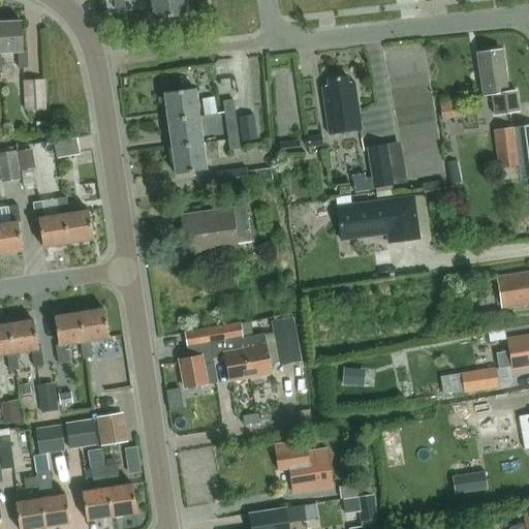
[(123,0),(114,0),(115,6),(115,9),(117,9),(125,7),(124,3),(123,0)]
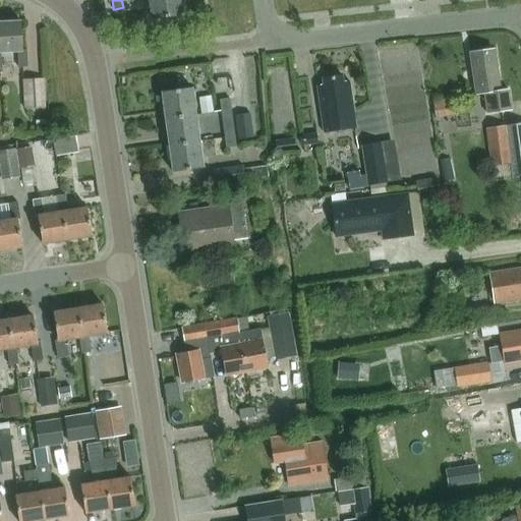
[(180,0),(149,0),(152,17),(182,13),(180,0)]
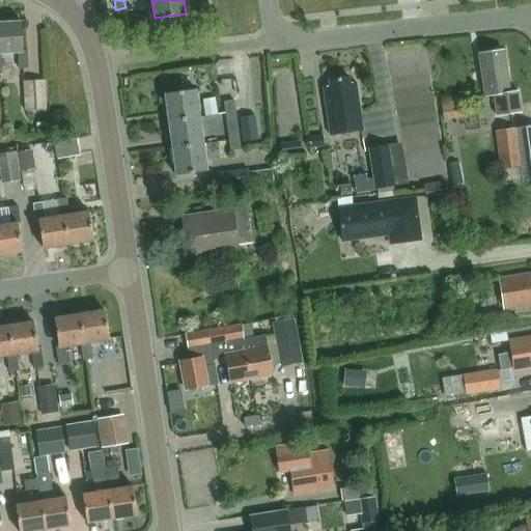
[(22,19),(0,20),(0,50),(1,51),(17,50),(18,66),(28,65),(27,49),(23,49),(22,19)]
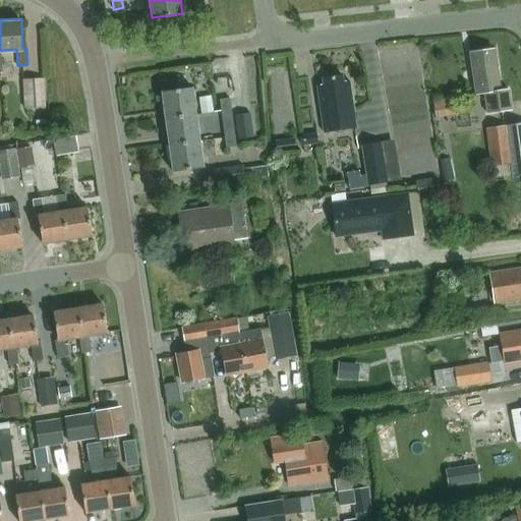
[(471,53),(470,53),(476,95),(480,94),(483,116),(504,113),(512,112),(509,92),(502,93),(495,49),(482,51),(479,49),(474,50),(471,53)]
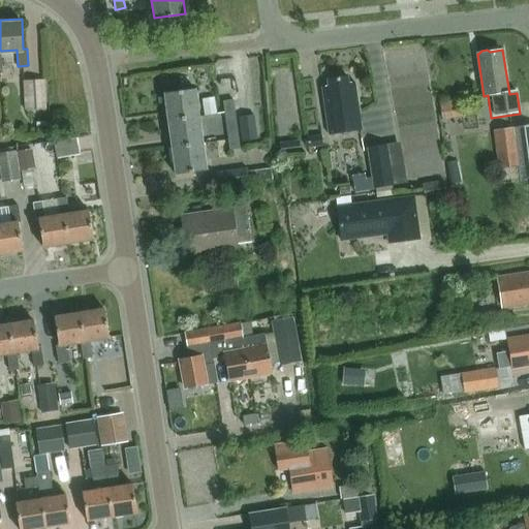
[(349,81),(348,74),(328,78),(329,84),(322,85),(330,133),(363,128),(355,80),(349,81)]
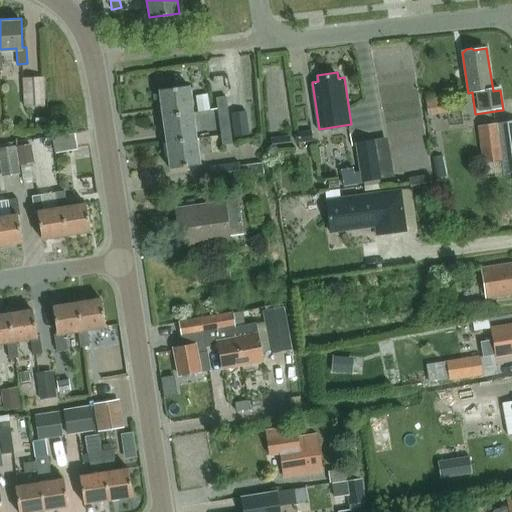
[(42,77),(21,78),(22,106),(43,105),(42,77)]
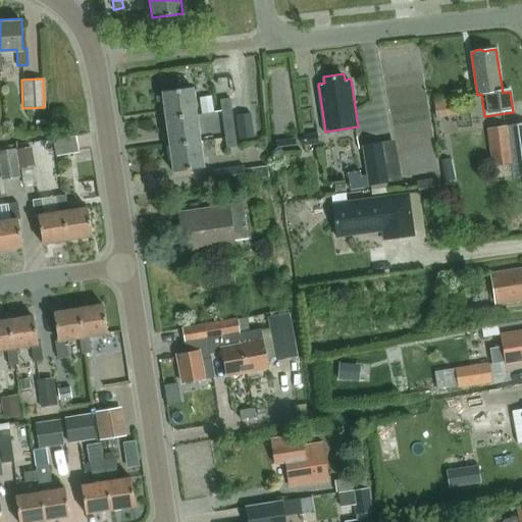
[(194,86),(164,89),(167,116),(197,112),(194,86)]
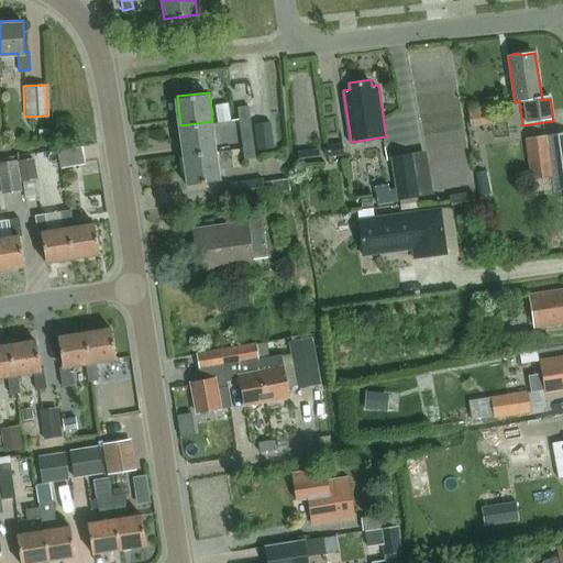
[(218,109),(214,109),(214,114),(217,123),(229,122),(231,121),(229,107),(229,105),(218,106),(218,109)]
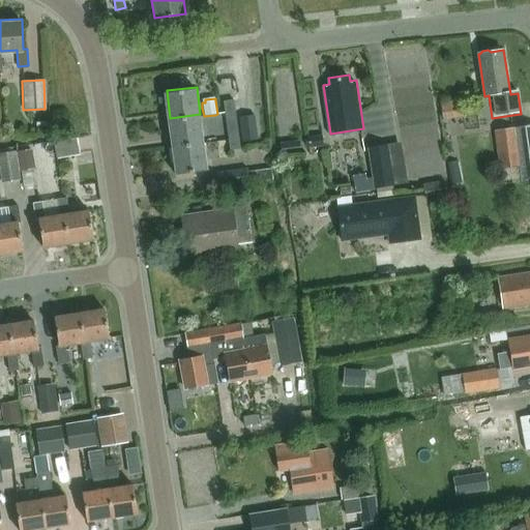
[(224,101),(225,112),(236,111),(234,99),(224,101)]
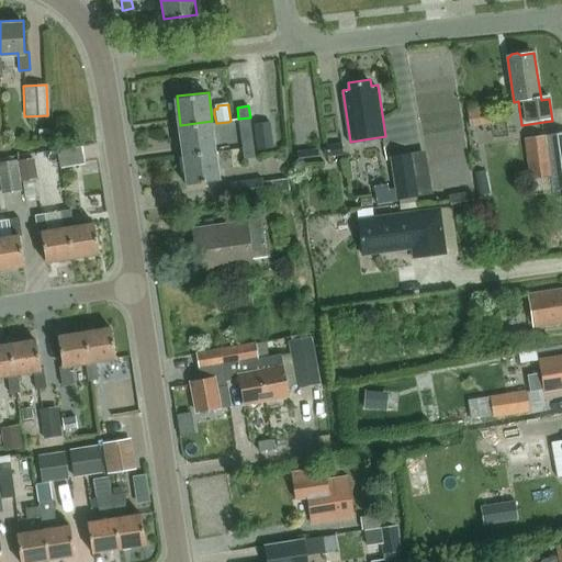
[(250,117),(238,119),(243,148),(254,146),(250,123),(250,117)]
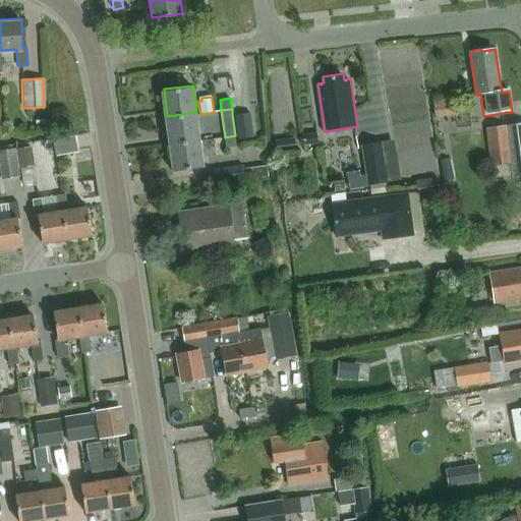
[(194,114),(165,118),(169,143),(199,139),(195,114),(194,114)]
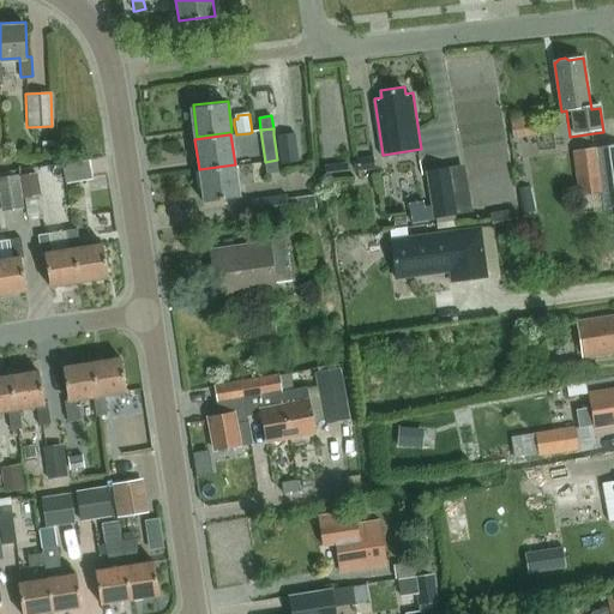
[(295,134),(277,137),(280,150),(281,166),(299,163),(295,134)]
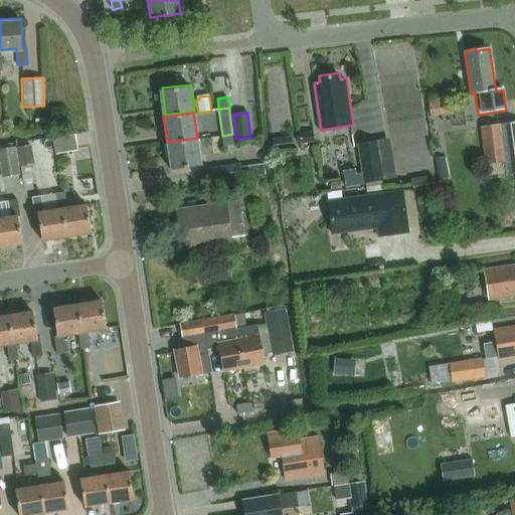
[(514,119),(482,124),(487,161),(505,158),(507,174),(514,173),(514,119)]
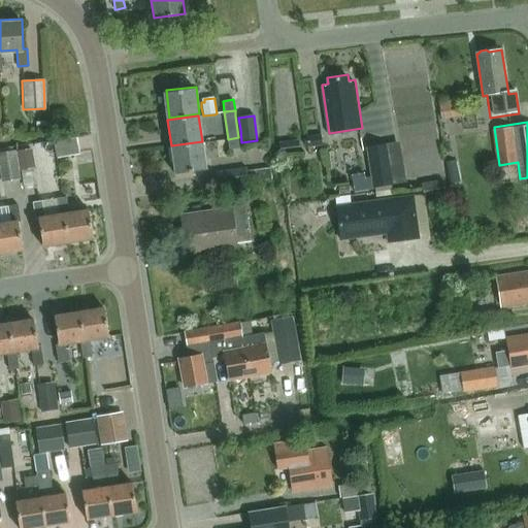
[(307,137),(308,147),(323,146),(321,135),(307,137)]
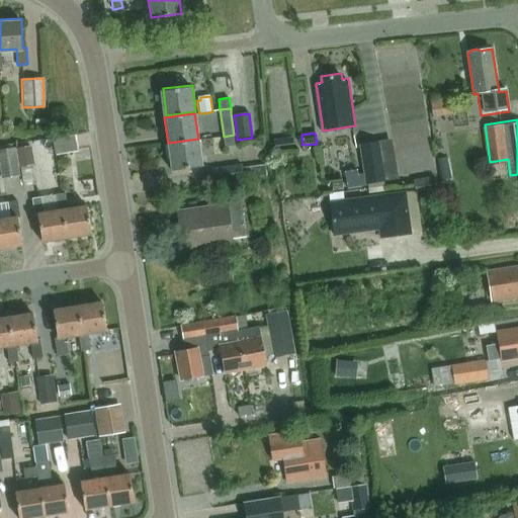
[(55,138),(57,154),(79,151),(77,135),(55,138)]
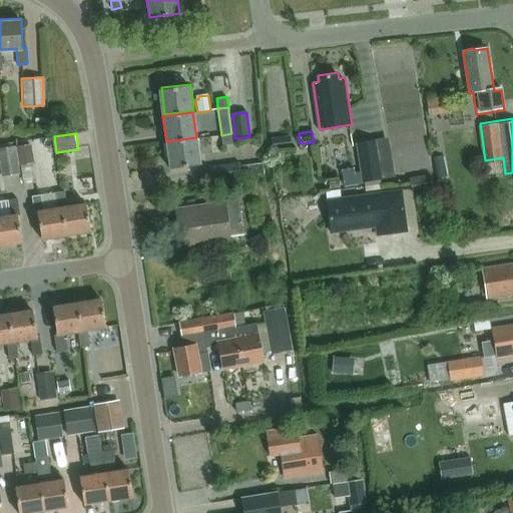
[(233,144),(232,141),(231,133),(221,135),(222,145),(233,144)]
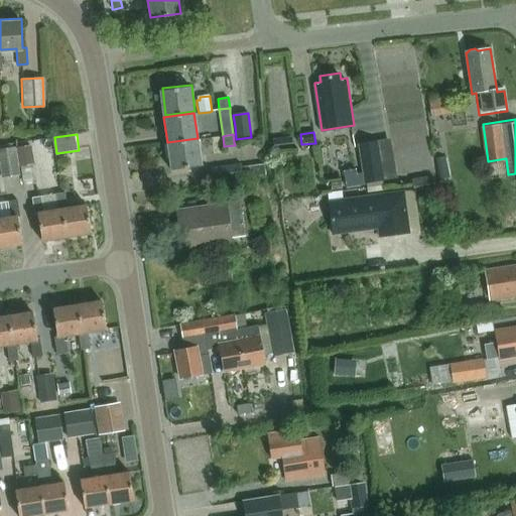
[(291,137),(272,139),(273,146),(292,144),(291,137)]
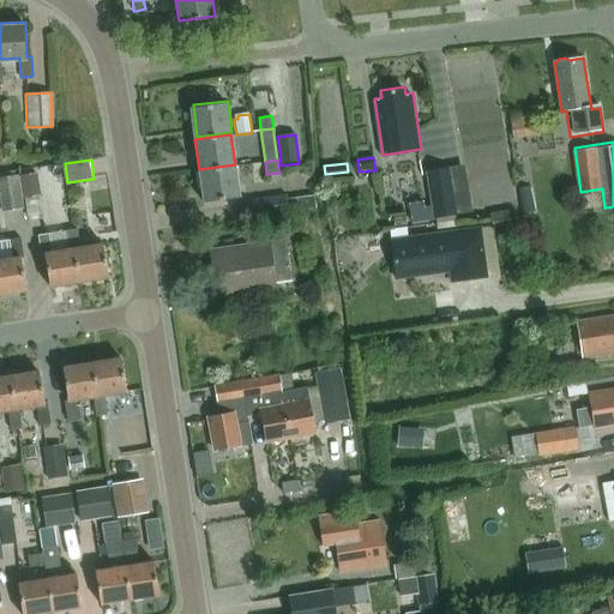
[(235,164),(199,169),(203,202),(240,196),(235,164)]
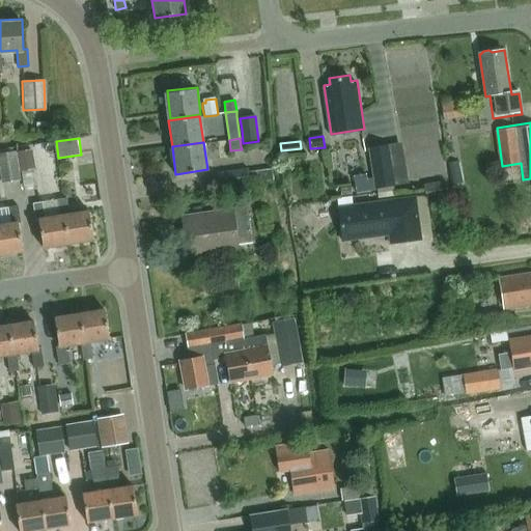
[(372,178),(374,190),(384,188),(393,187),(395,187),(394,178),(388,145),(368,148),(372,178)]
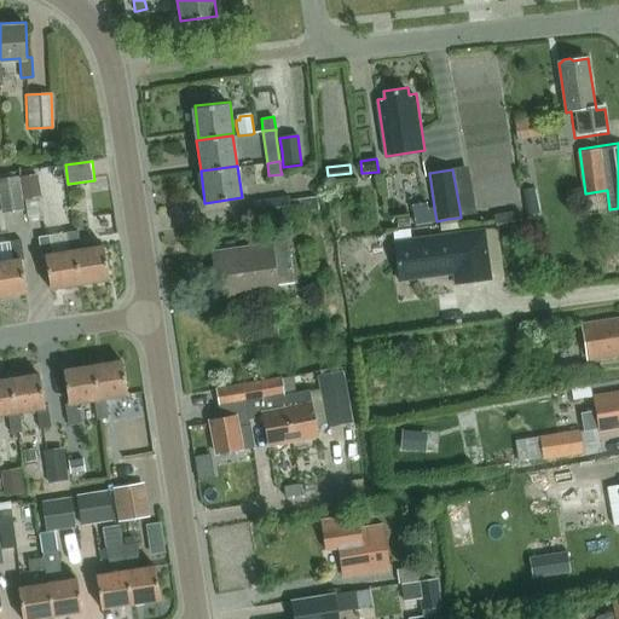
[(40,189),(38,175),(19,178),(23,201),(25,201),(39,198),(41,198),(40,189)]
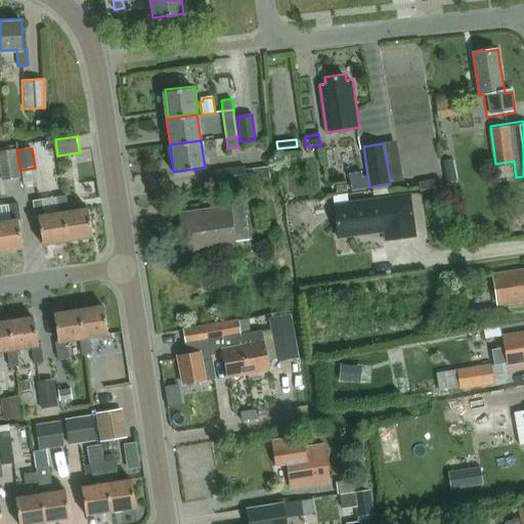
[(15,149),(0,151),(0,166),(2,180),(19,177),(15,149)]
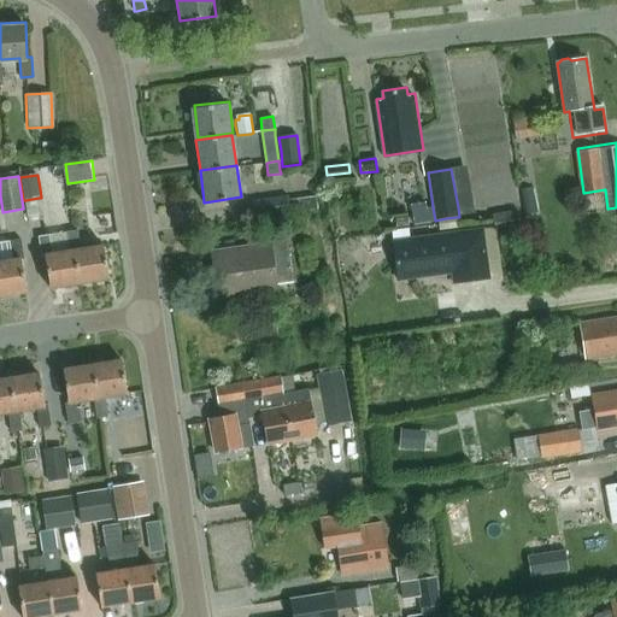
[(535,188),(518,191),(522,217),(539,215),(535,188)]
